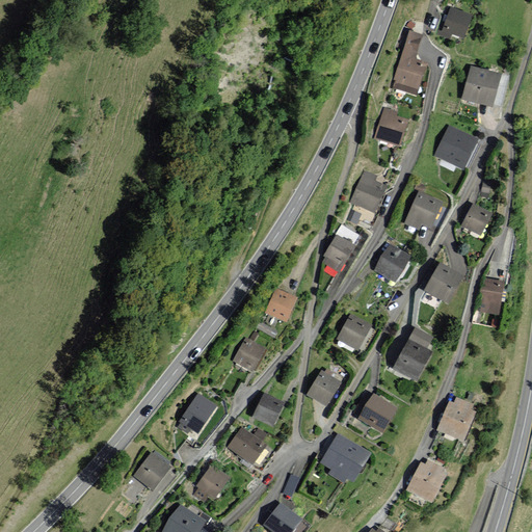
[(473,15),(450,6),(441,35),(450,38),(452,33),(466,38),(473,15)]
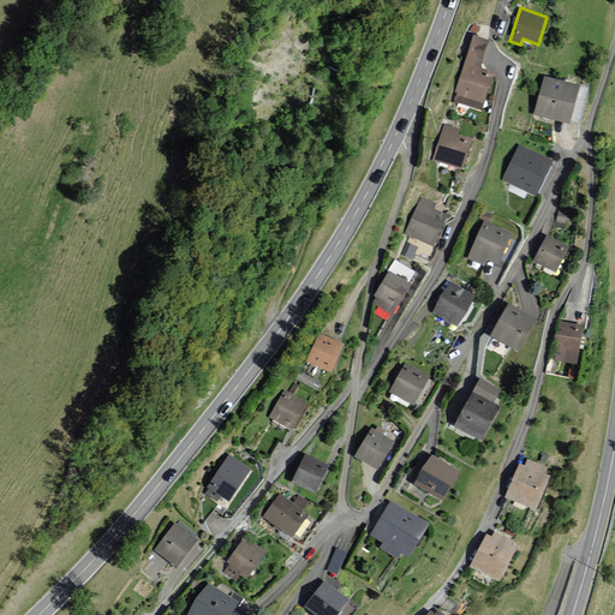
[(489,40),(473,35),(455,93),(457,93),(454,101),(483,109),(494,72),(481,69),(489,40)]
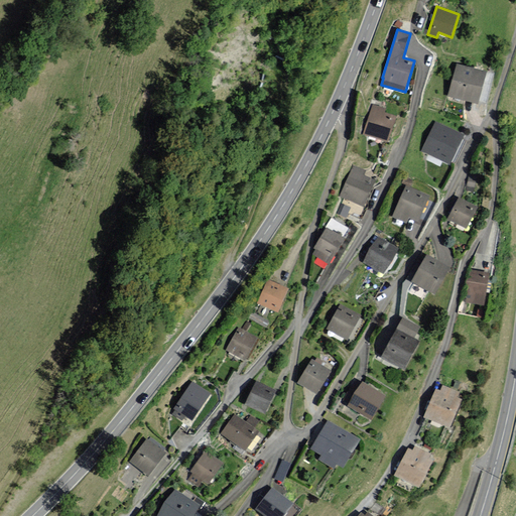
[(486,72),(457,63),(448,95),(479,102),(486,72)]
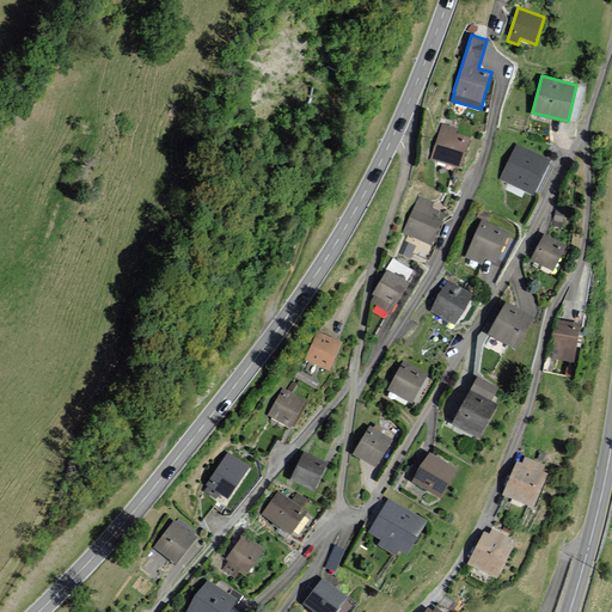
[(459,128),(441,123),(430,157),(461,167),(471,138),(457,133),(459,128)]
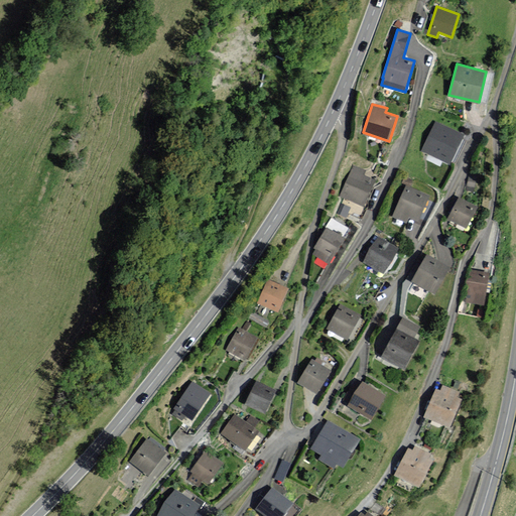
[(465,135),(435,122),(422,150),(452,164),(465,135)]
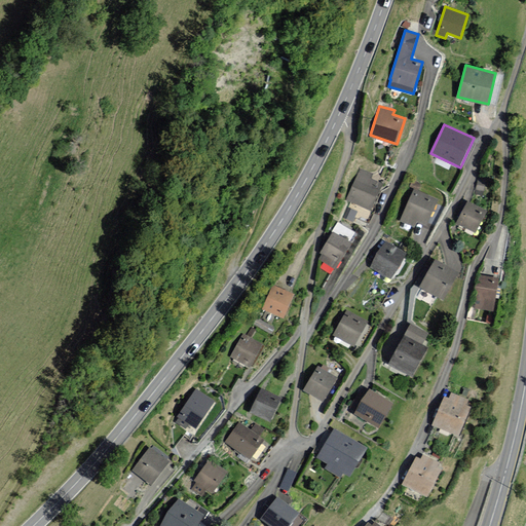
[(373,173),(360,167),(346,199),(374,211),(385,183),(372,178),(373,173)]
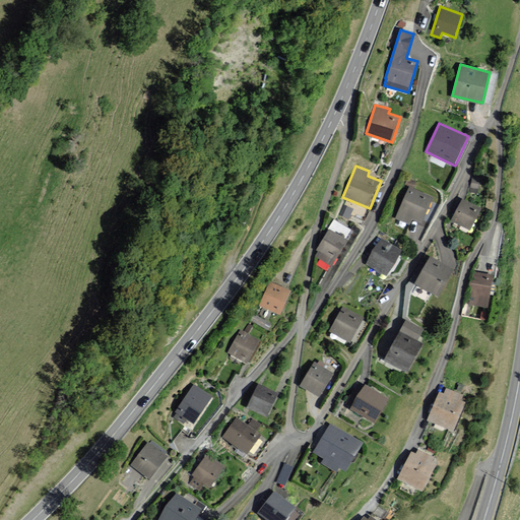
[(434,197),(409,186),(395,218),(409,224),(412,218),(423,222),(434,197)]
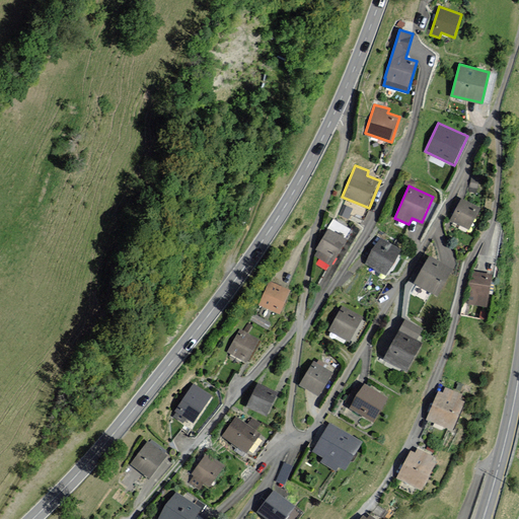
[(480,208),(461,199),(451,220),(470,229),(480,208)]
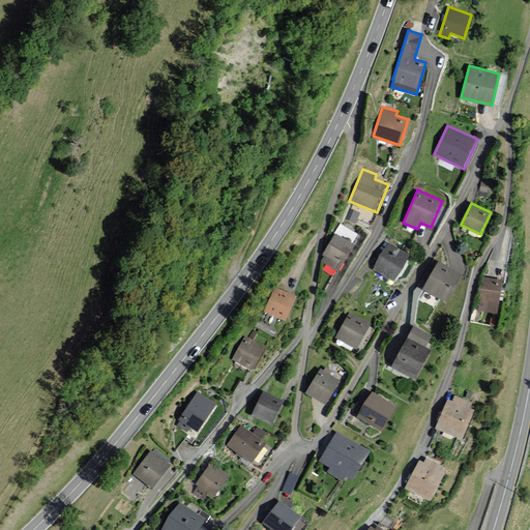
[(361,235),(340,224),(329,241),(330,242),(323,255),(328,258),(326,261),(341,270),(361,235)]
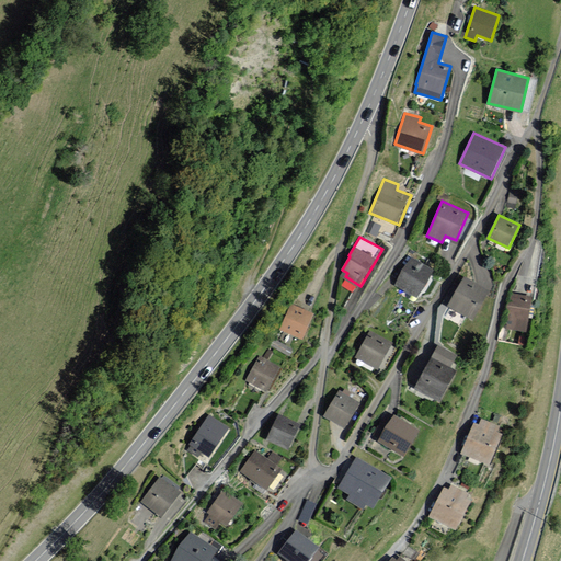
[(434,270),(412,256),(396,284),(418,297),(434,270)]
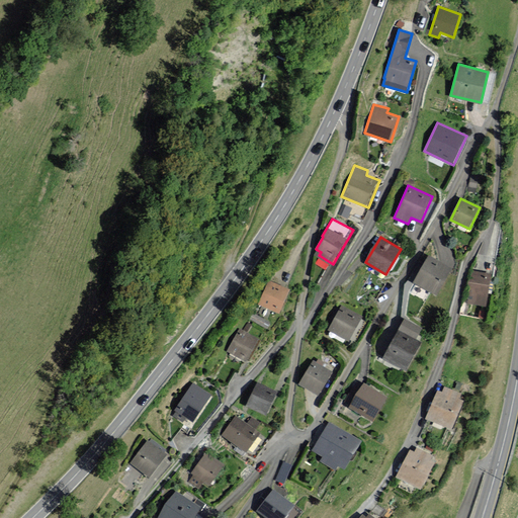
[(452,268),(429,255),(413,282),(437,295),(452,268)]
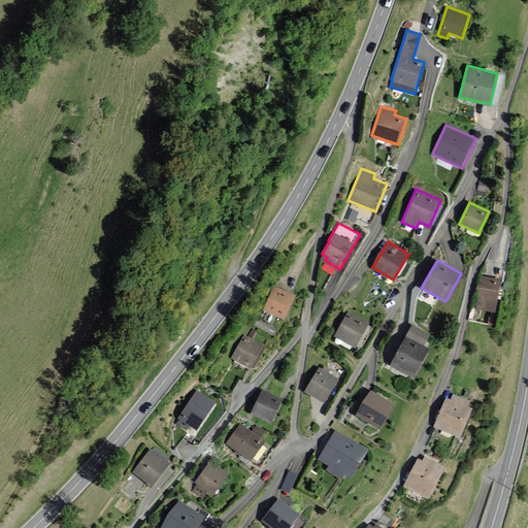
[(495,314),(501,279),(480,275),(475,300),(477,301),(476,309),(495,314)]
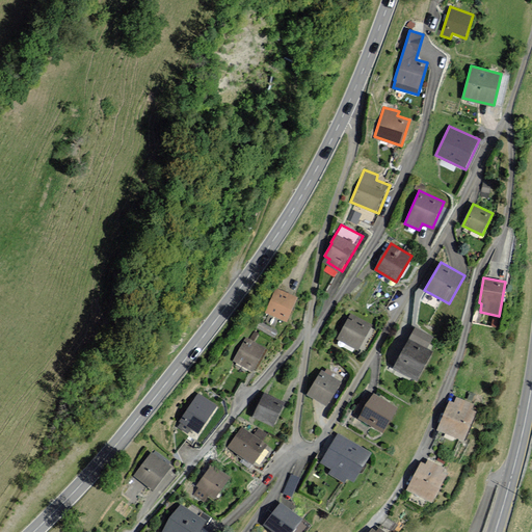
[(298,298),(275,288),(265,312),(288,321),(298,298)]
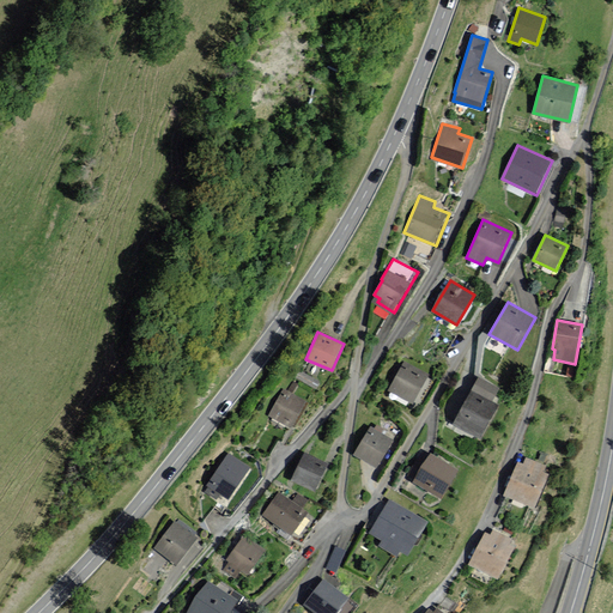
[(429,375),(405,362),(389,389),(413,404),(429,375)]
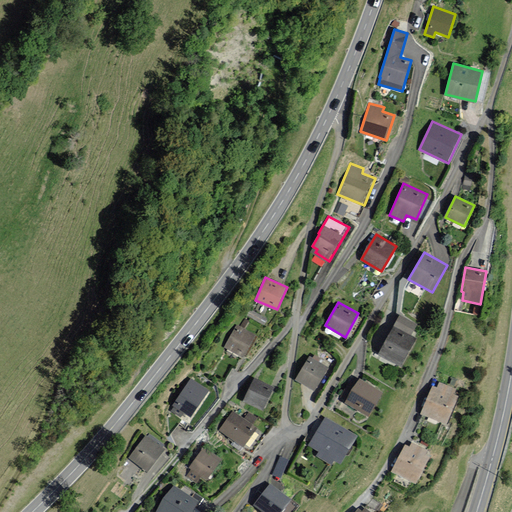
[(417,325),(400,315),(379,355),(402,367),(417,339),(411,336),(417,325)]
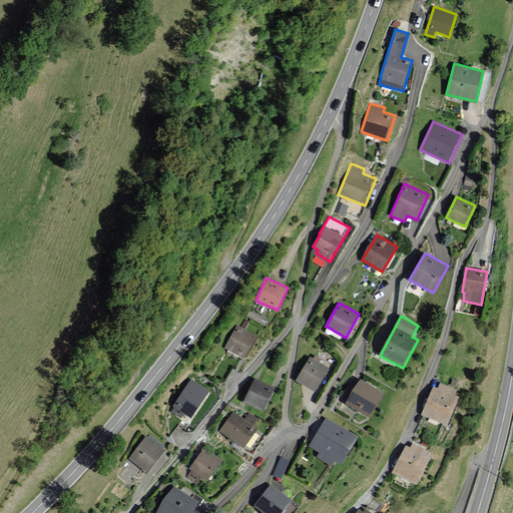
[(258,336),(236,325),(225,346),(246,357),(258,336)]
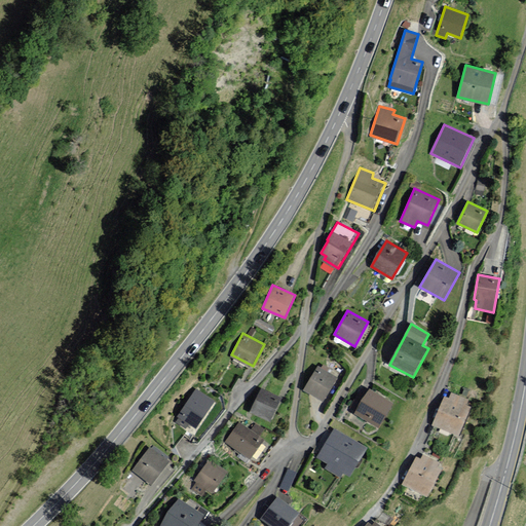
[(337,378),(317,367),(304,389),(323,401),(337,378)]
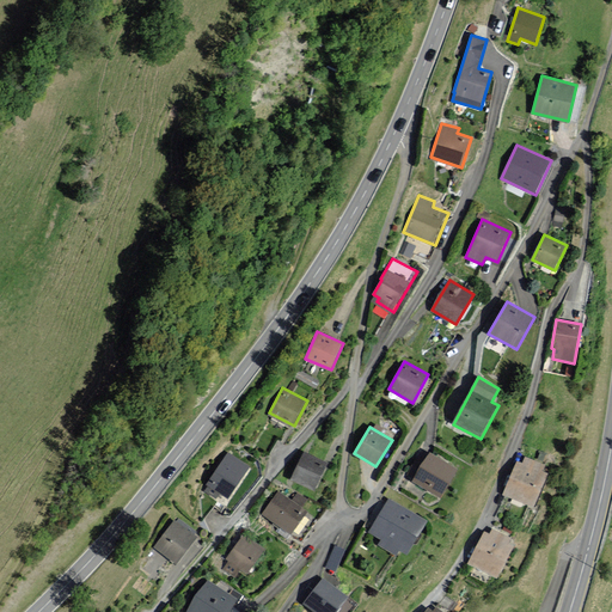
[(249,466),(226,451),(206,482),(230,497),(249,466)]
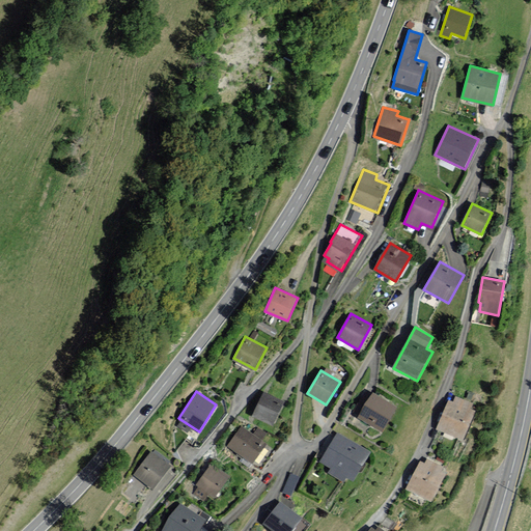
[(286,401),(263,391),(253,414),(276,424),(286,401)]
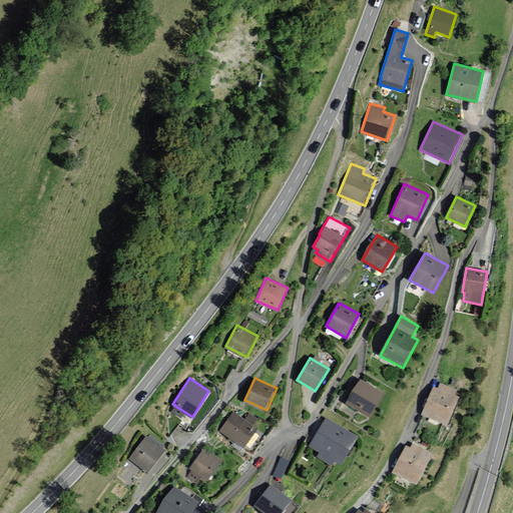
[(384,394),(360,381),(357,386),(351,382),(341,399),(347,402),(346,404),(370,418),(384,394)]
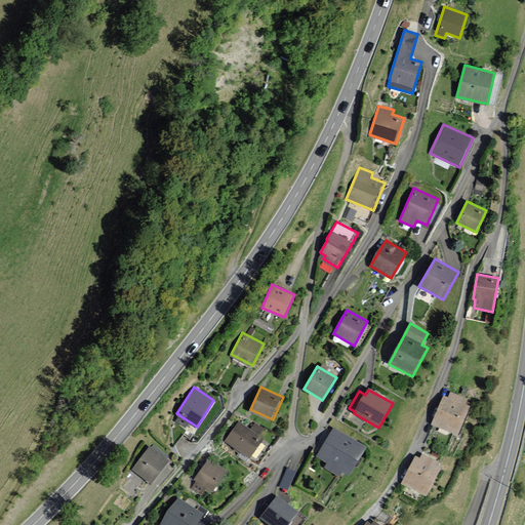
[(468,400),(450,392),(448,398),(444,396),(432,425),(457,436),(470,407),(466,405),(468,400)]
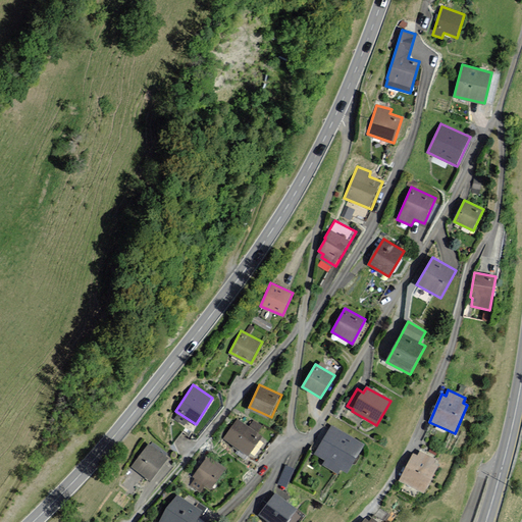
[(262,436),(238,419),(224,438),(249,455),(262,436)]
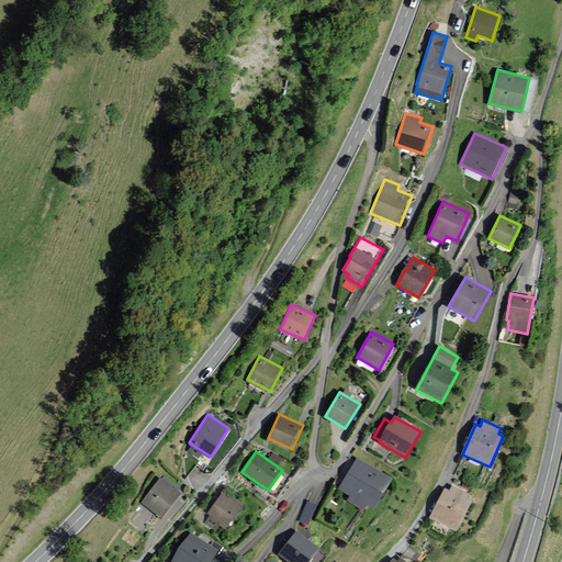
[(391,480),(357,459),(338,490),(350,496),(347,502),(363,512),(366,506),(372,510),(391,480)]
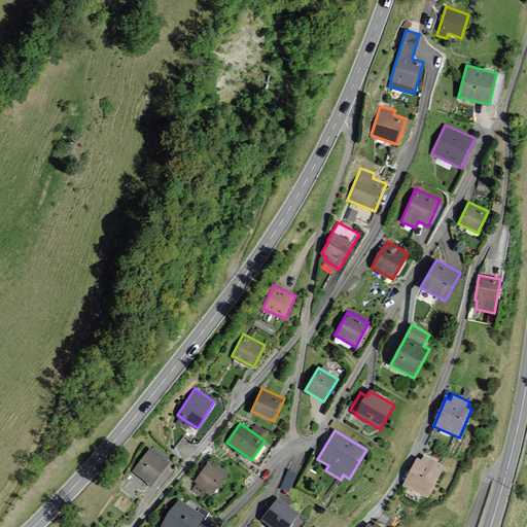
[(169,462),(150,450),(135,470),(152,484),(169,462)]
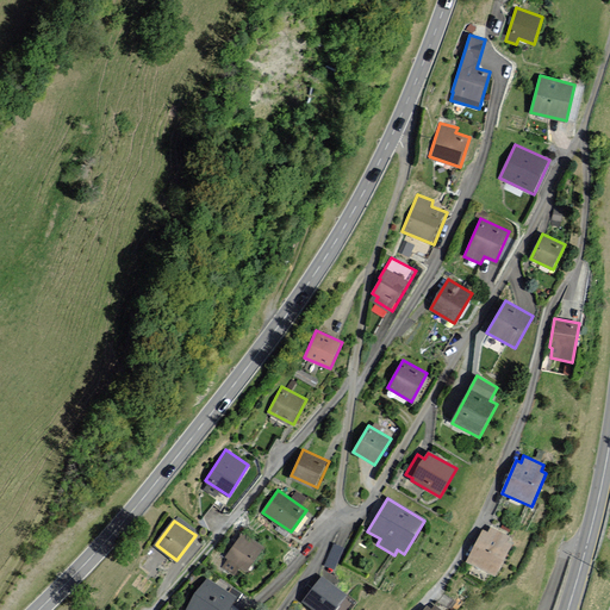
[(508,542),(510,537),(492,528),(489,534),(483,531),(466,562),(496,578),(514,545),(508,542)]
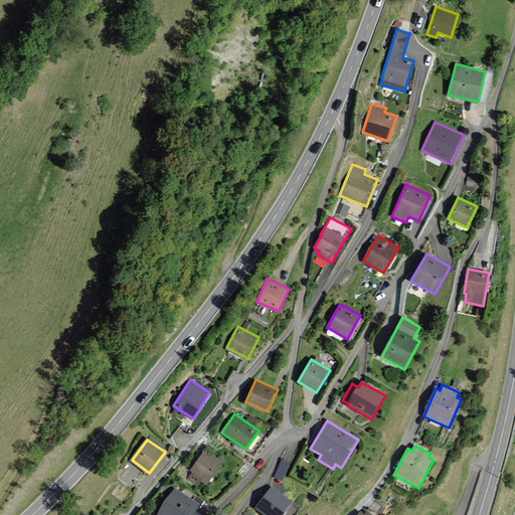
[(224,463),(204,449),(190,470),(192,471),(187,479),(197,485),(202,478),(210,484),(224,463)]
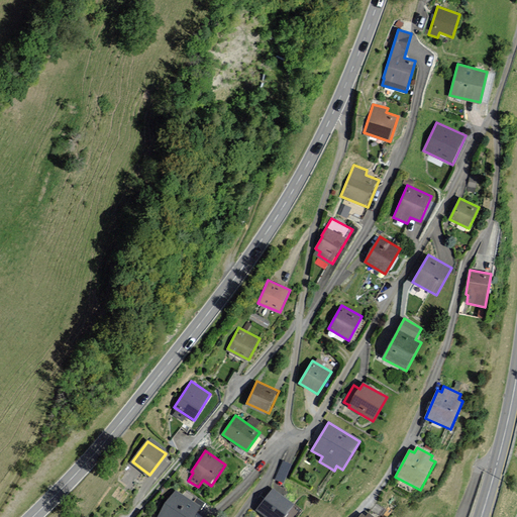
[(277,479),(286,481),(291,461),(282,459),(277,479)]
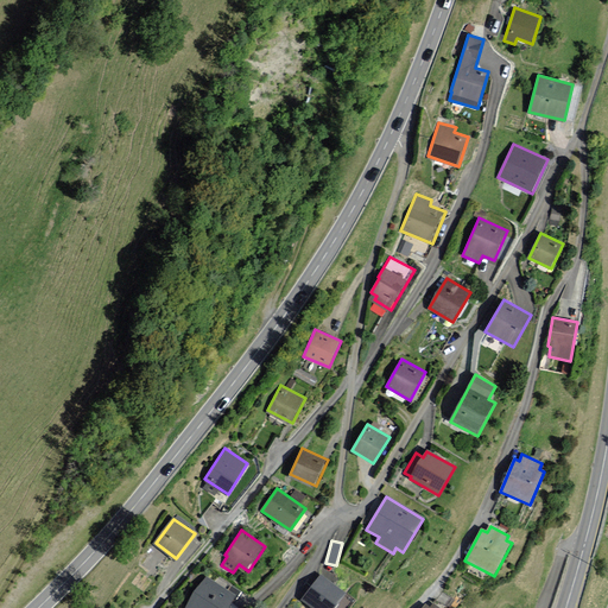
[(339,607),(349,595),(320,575),(302,600),(312,607),(339,607)]
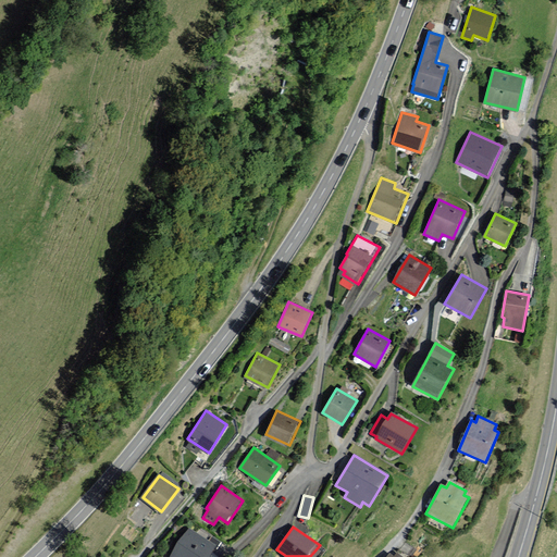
[(208,556),(217,545),(189,528),(170,556),(208,556)]
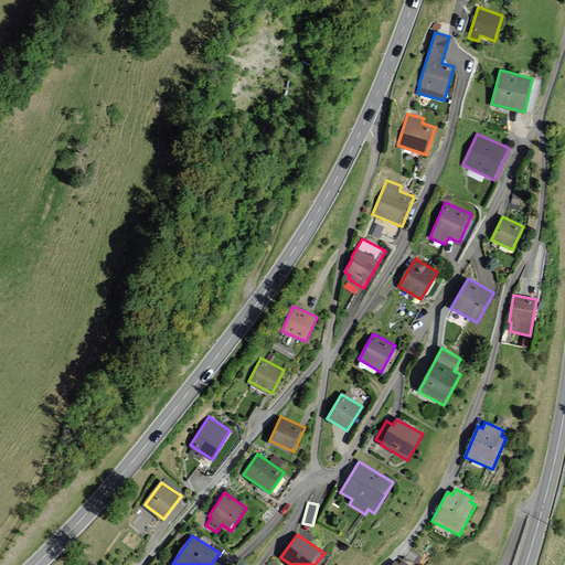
All buildings are outlined.
